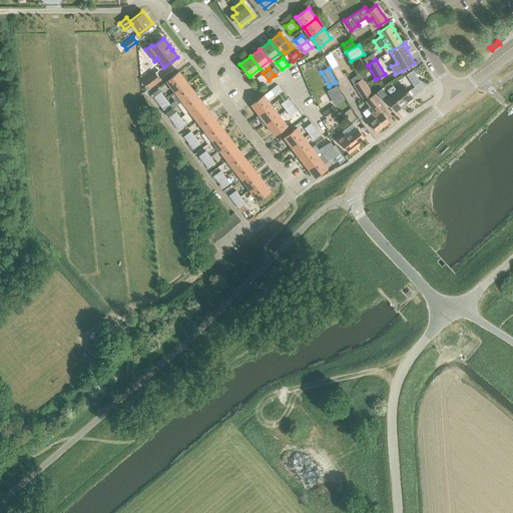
[(166,80),(173,90),(186,81),(179,71),(166,80)]
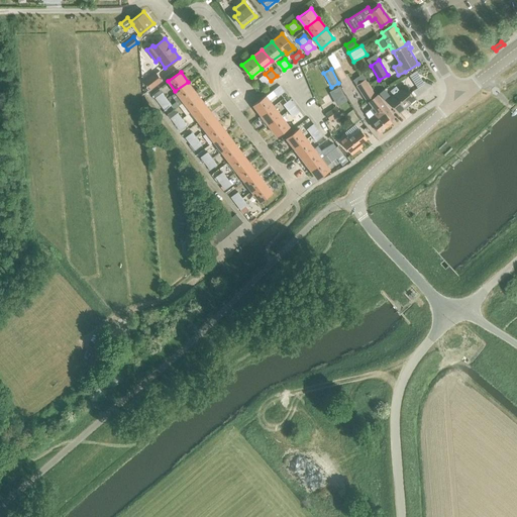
[(144,81),(150,88),(161,80),(156,73),(144,81)]
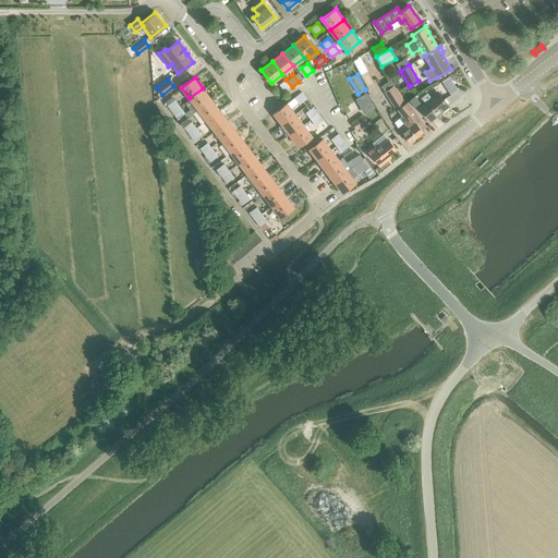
[(381,86),(385,92),(396,109),(404,104),(393,86),(396,84),(392,79),(381,86)]
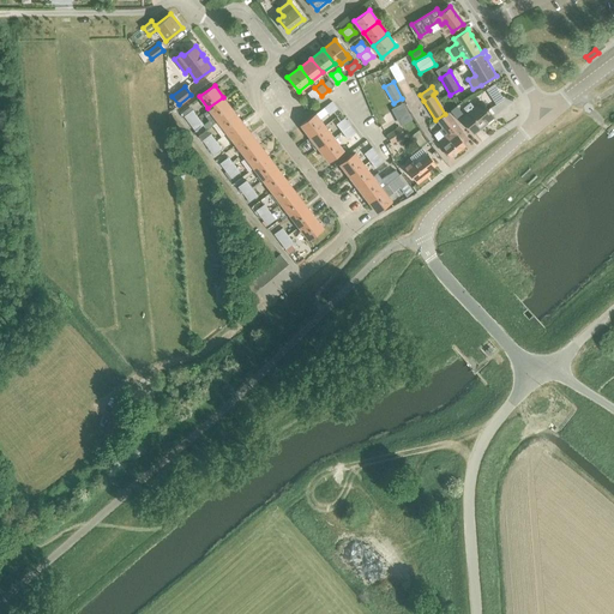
[(321,96),(314,88),(307,92),(313,101),(321,96)]
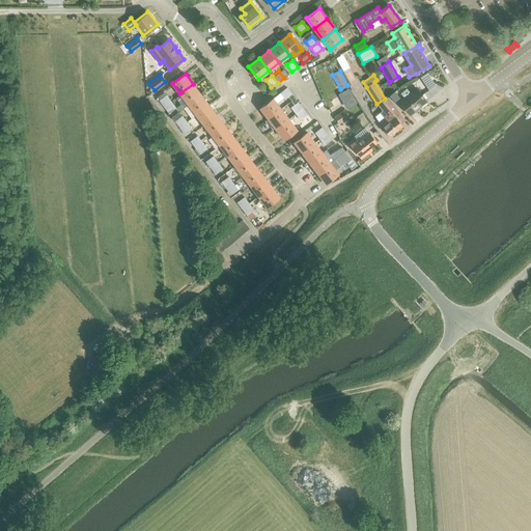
[(179,93),(187,103),(200,93),(193,84),(179,93)]
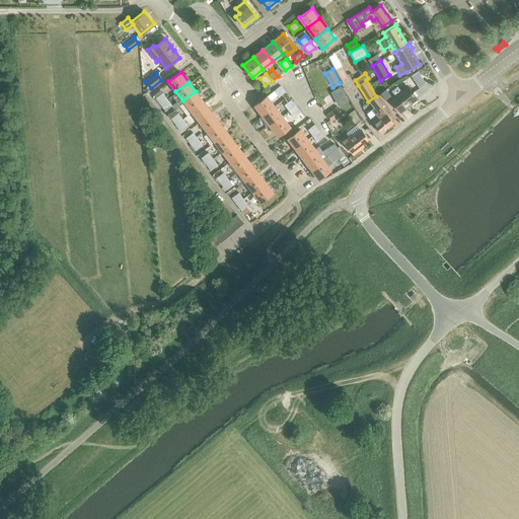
[(274,91),(278,97),(285,92),(281,85),(274,91)]
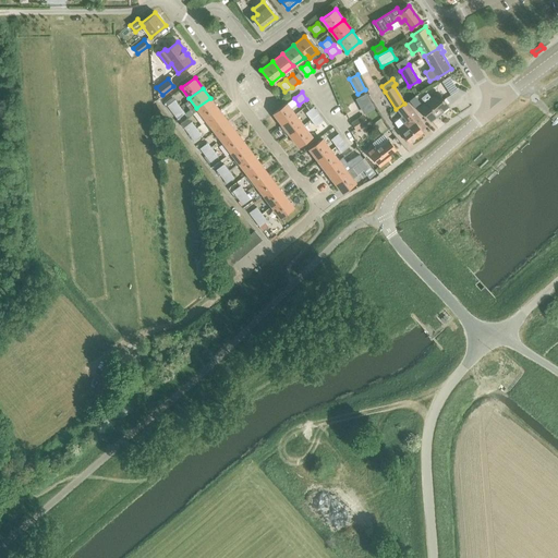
[(421,97),(425,102),(420,107),(431,120),(448,106),(437,93),(432,97),(427,93),(421,97)]
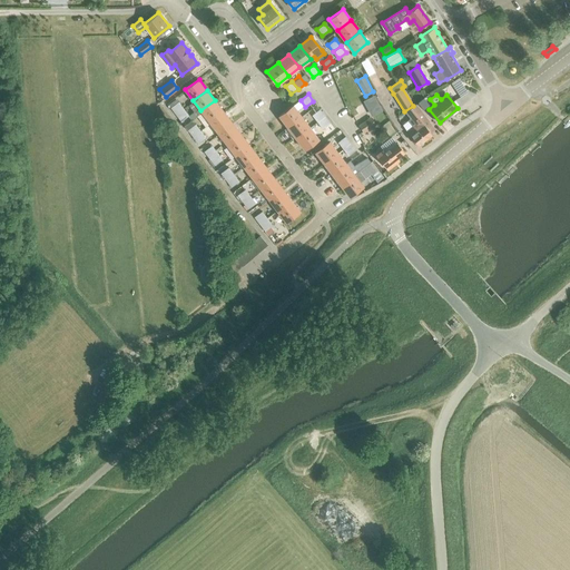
[(423,98),(418,102),(423,109),(429,105),(423,98)]
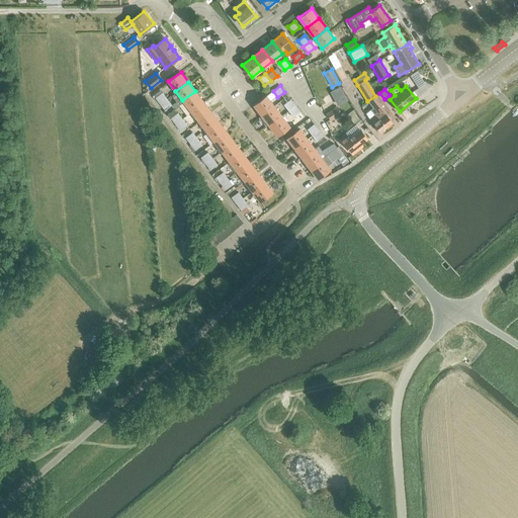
[(182,100),(190,110),(203,101),(195,91),(182,100)]
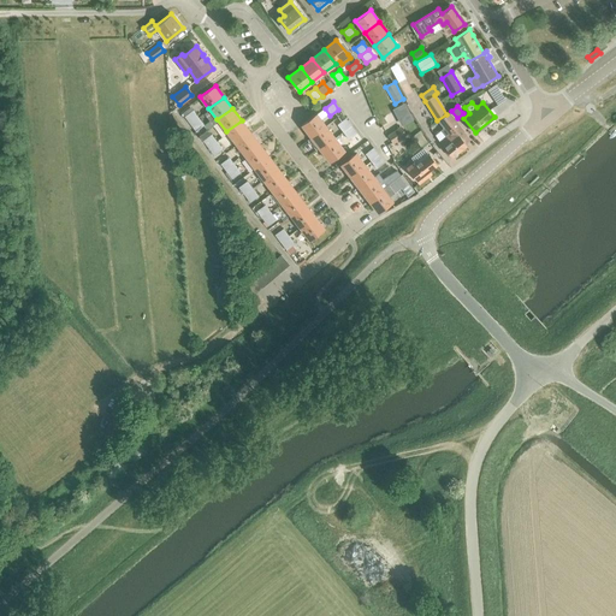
[(184,117),(190,124),(197,117),(193,110),(184,117)]
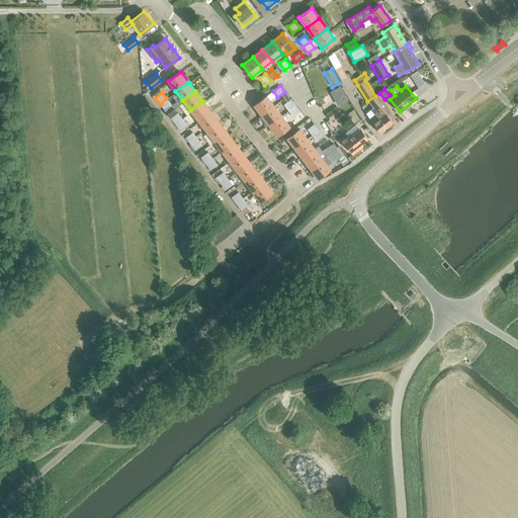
[(374,115),(369,119),(379,133),(393,122),(391,120),(395,116),(377,95),(371,100),(375,105),(370,109),(374,115)]
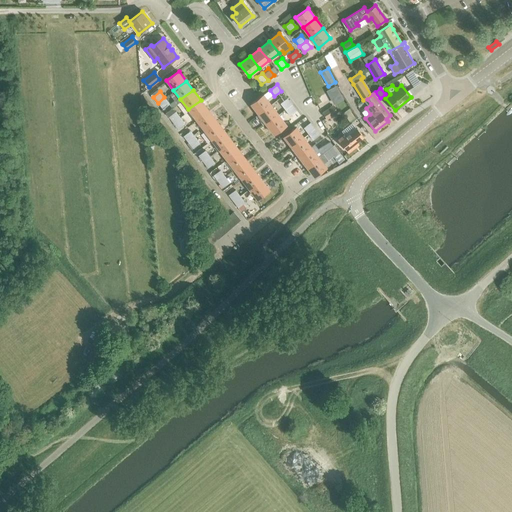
[(251,104),(258,114),(271,105),(263,95),(251,104)]
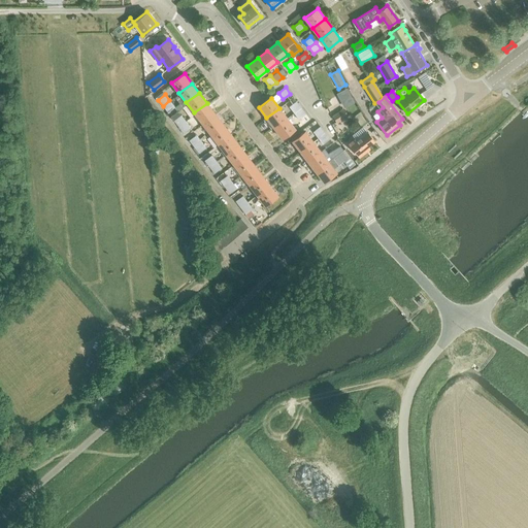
[(169,100),(163,106),(168,112),(174,107),(169,100)]
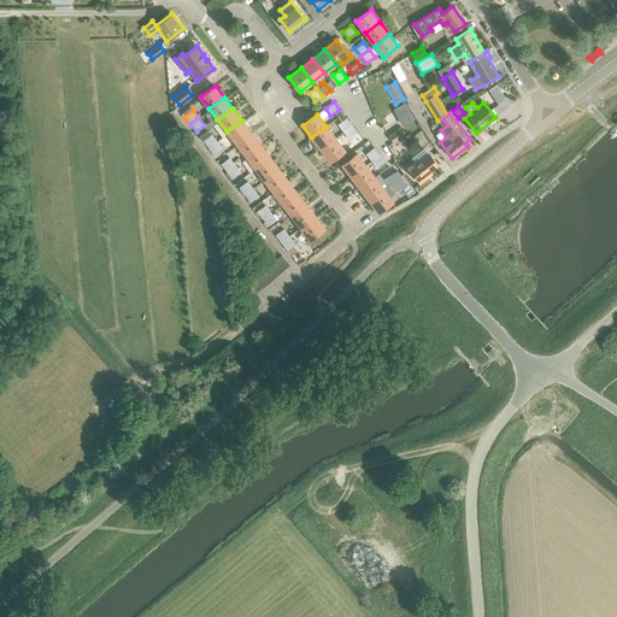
[(338,125),(344,133),(352,125),(346,118),(338,125)]
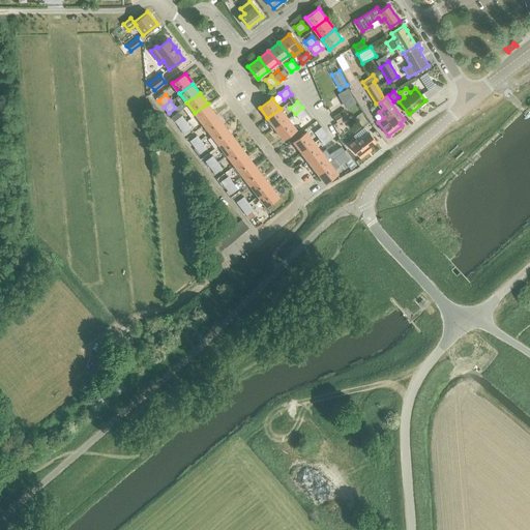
[(195,113),(203,124),(216,115),(208,104),(195,113)]
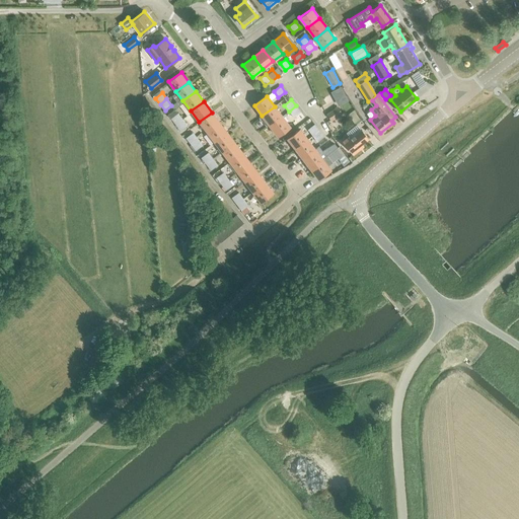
[(296,105),(289,112),(294,118),(300,113),(296,105)]
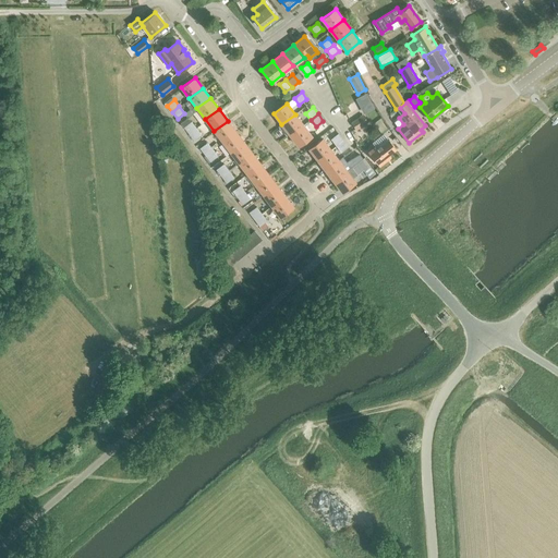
[(281,124),(290,136),(303,125),(295,114),(281,124)]
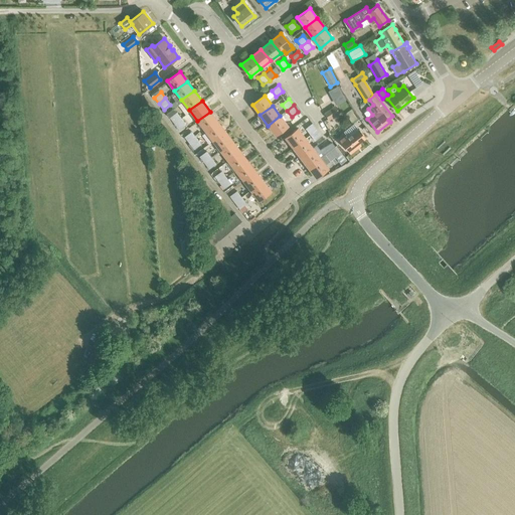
[(324,113),(329,120),(339,113),(335,106),(324,113)]
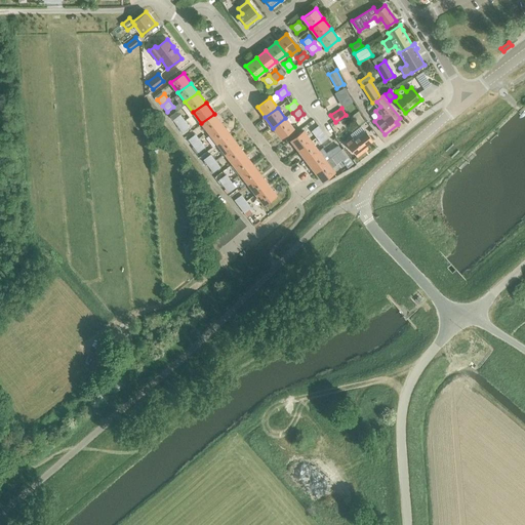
[(172,119),(177,126),(185,120),(179,114),(172,119)]
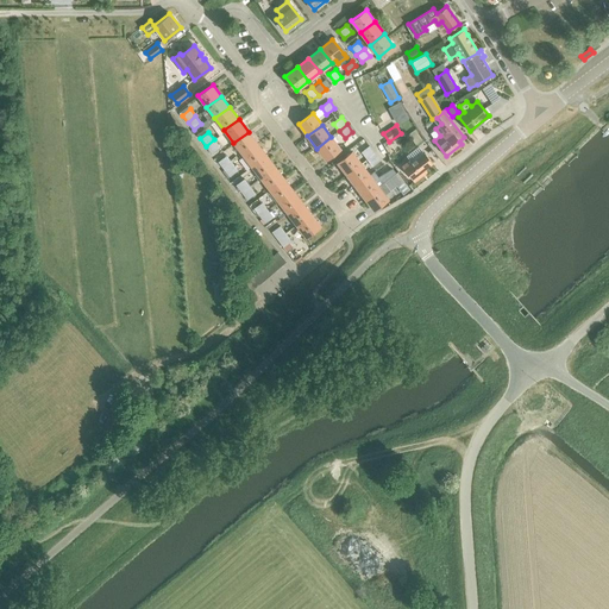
[(233,143),(243,154),(257,143),(249,132),(233,143)]
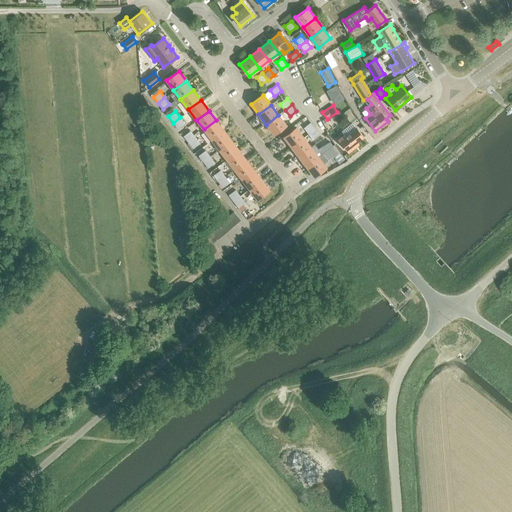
[(278,115),(266,125),(274,134),(286,125),(278,115)]
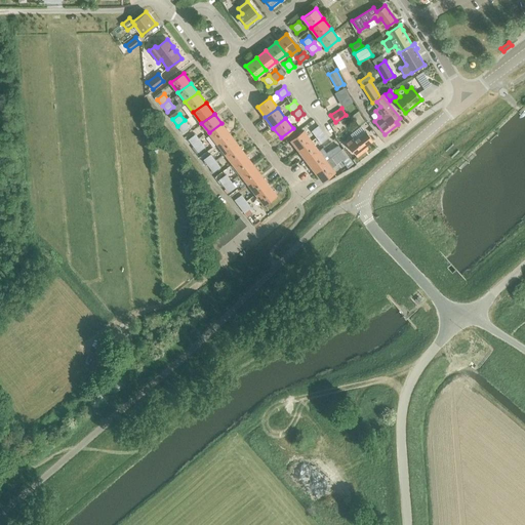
[(185,120),(177,126),(183,132),(190,126),(185,120)]
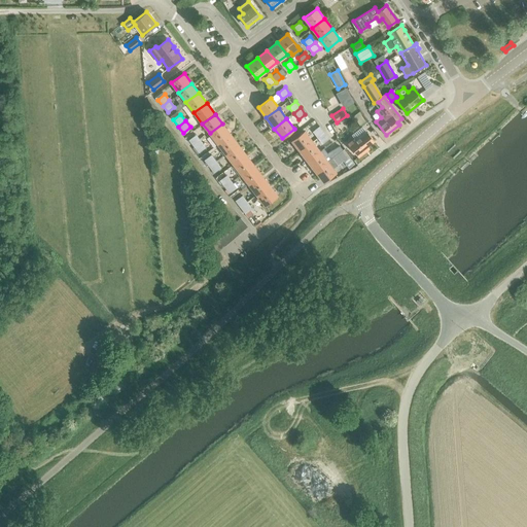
[(210,133),(217,143),(230,133),(222,124),(210,133)]
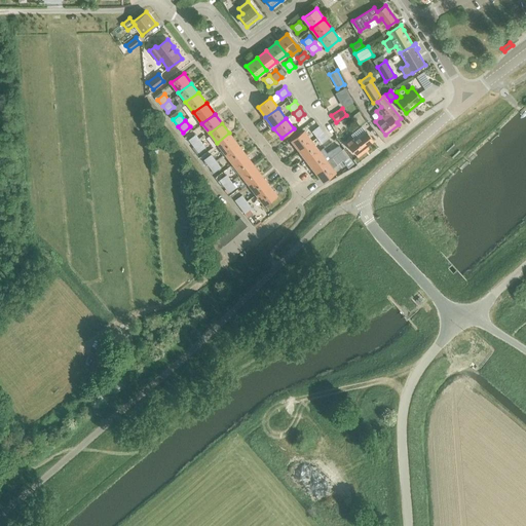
[(311,132),(316,138),(325,133),(318,125),(311,132)]
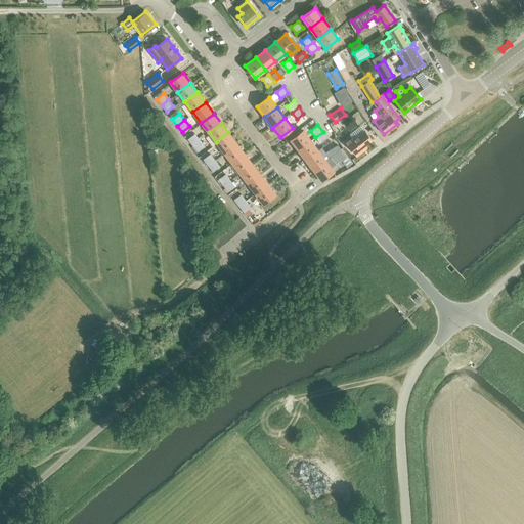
[(290,140),(298,150),(311,141),(303,130),(290,140)]
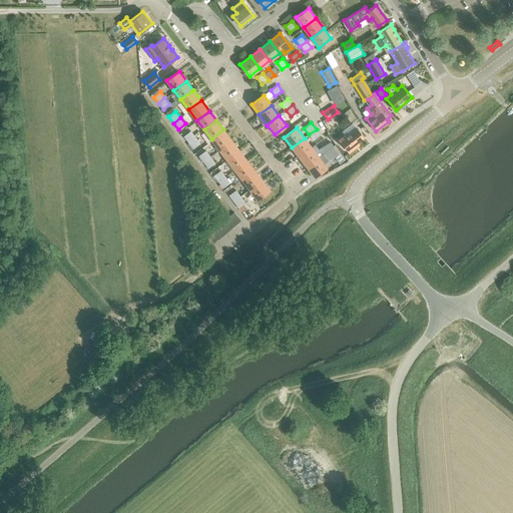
[(338,140),(349,153),(360,144),(358,142),(364,137),(357,128),(347,136),(345,134),(338,140)]
